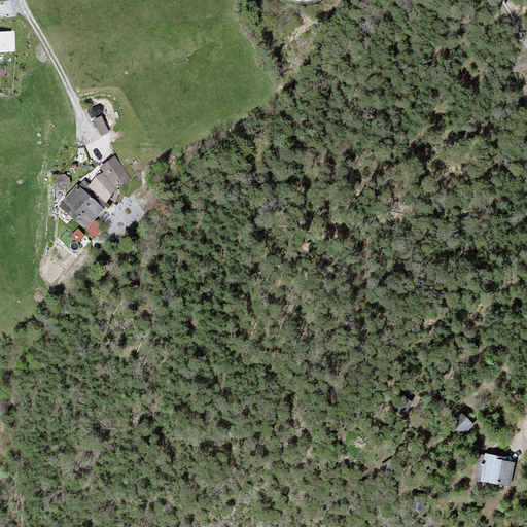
[(0,49),(13,49),(12,32),(0,31),(0,49)]
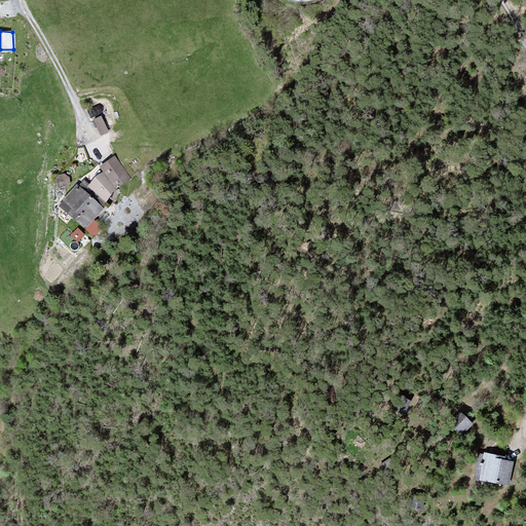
[(103,114),(94,118),(101,135),(110,130),(103,114)]
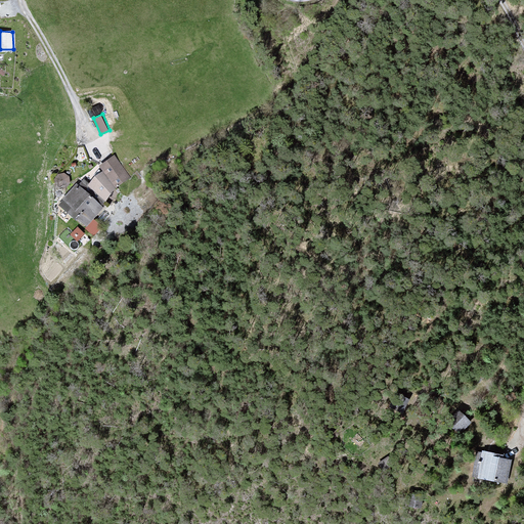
[(116,186),(128,177),(120,165),(114,158),(101,166),(106,173),(97,183),(93,180),(89,186),(84,181),(78,187),(77,186),(60,205),(77,219),(79,217),(86,223),(100,207),(99,206),(104,201),(116,186)]
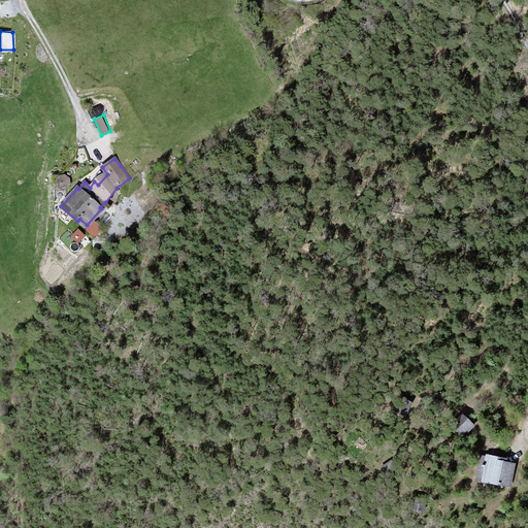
[(57,186),(61,189),(66,188),(69,184),(68,178),(64,175),(60,176),(57,180),(57,186)]
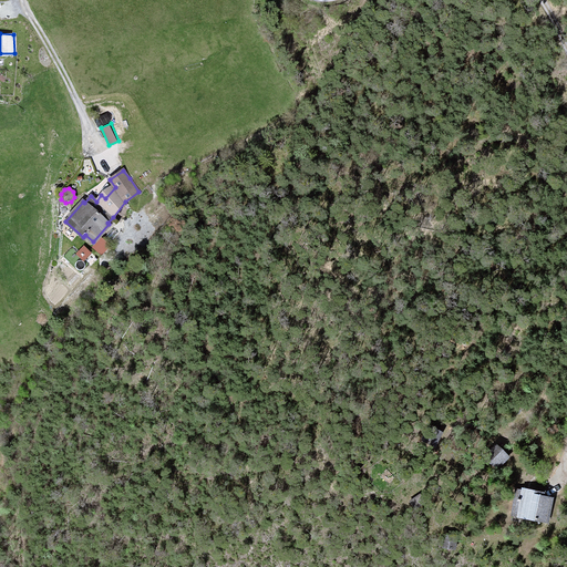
[(78,253),(86,259),(92,250),(83,244),(78,253)]
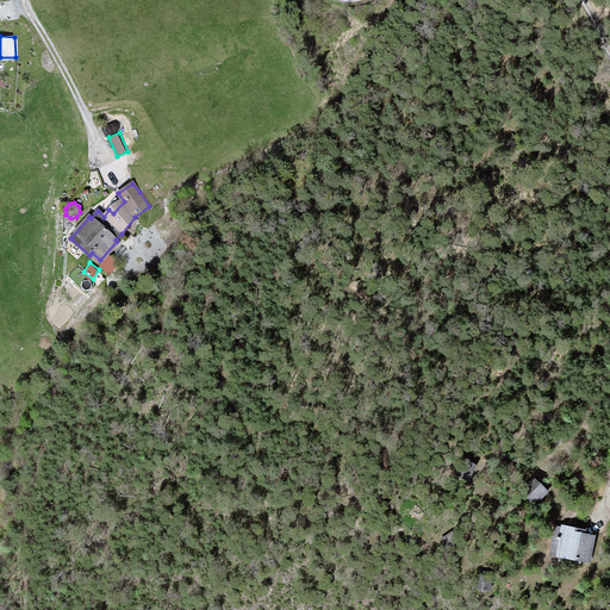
[(467,475),(473,465),(462,459),(455,470),(467,475)]
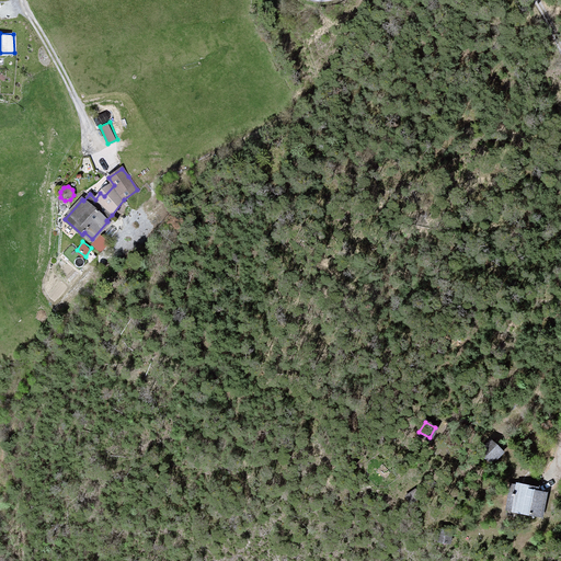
[(491,461),(502,450),(492,441),(481,450),(491,461)]
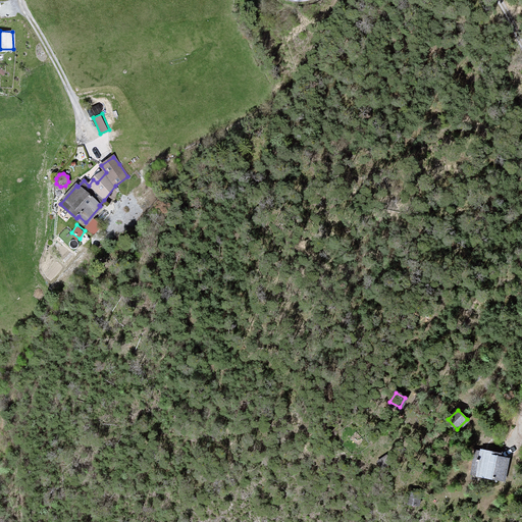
[(498,455),(482,451),(481,453),(476,452),(474,460),(481,461),(478,473),(503,478),(507,459),(498,457),(498,455)]
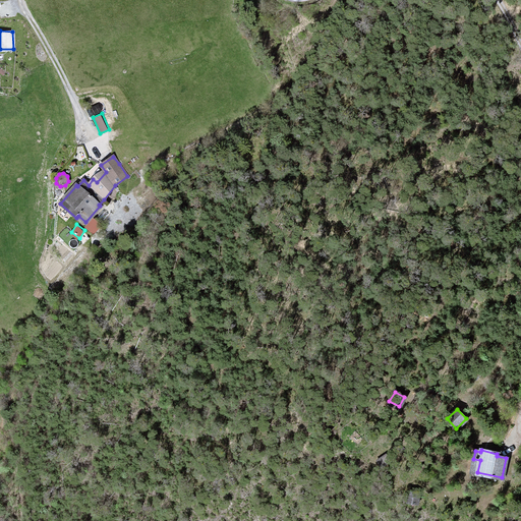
[(416,502),(418,494),(409,490),(407,500),(416,502)]
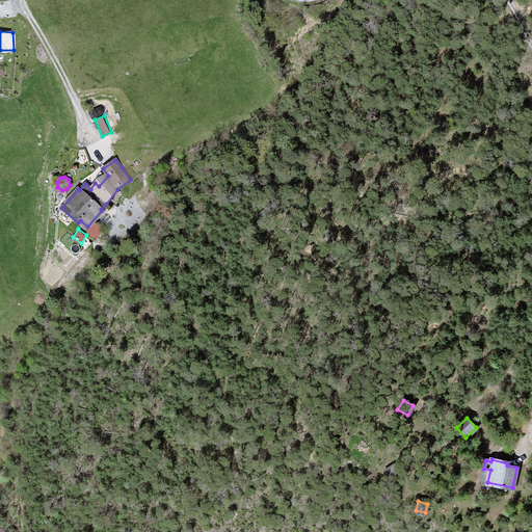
All buildings are outlined.
